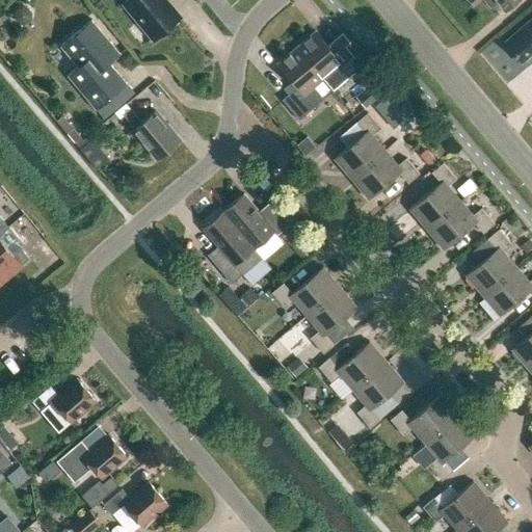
[(126,0),(124,3),(154,38),(180,17),(165,0),(126,0)]
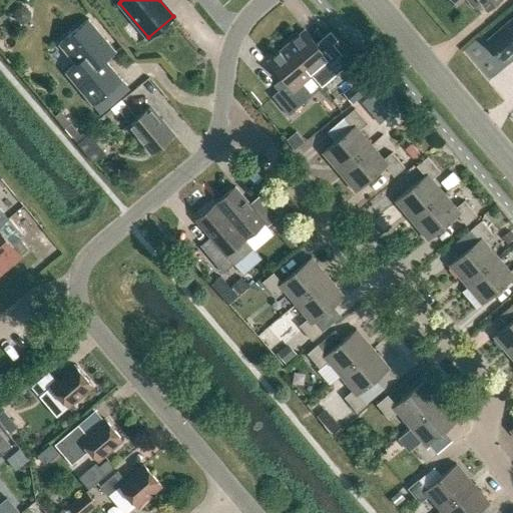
[(454,0),(458,4),(462,0),(468,0),(474,8),(481,2),(488,11),(501,0),(454,0)]
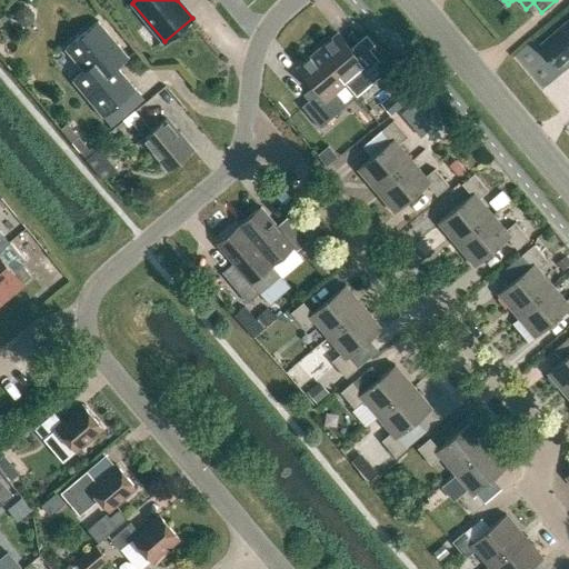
[(66,50),(67,49),(85,70),(72,80),(102,117),(136,89),(135,88),(133,89),(116,68),(129,57),(98,21),(65,49),(66,50)]
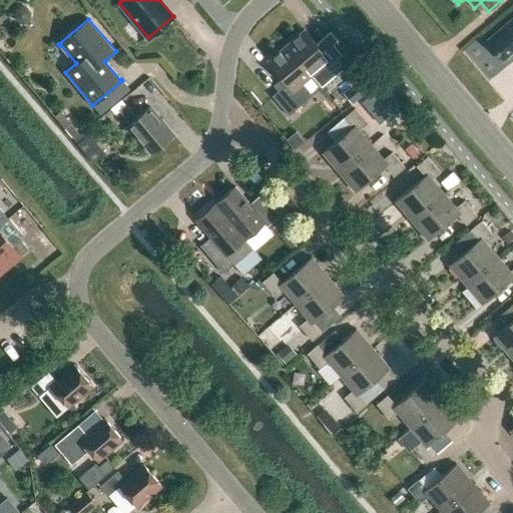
[(512,19),(488,41),(504,60),(512,51),(512,19)]
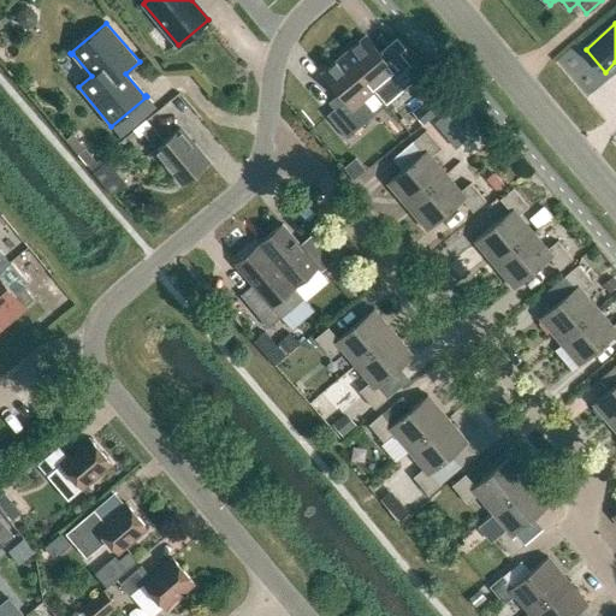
[(365,36),(343,54),(374,92),(386,81),(397,95),(419,78),(400,54),(388,64),(365,36)]
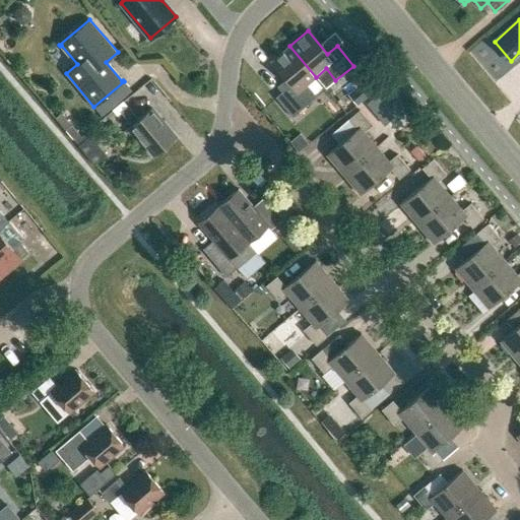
[(289,46),(271,62),(290,84),(275,98),(291,117),(316,96),(306,85),(316,77),(289,46)]
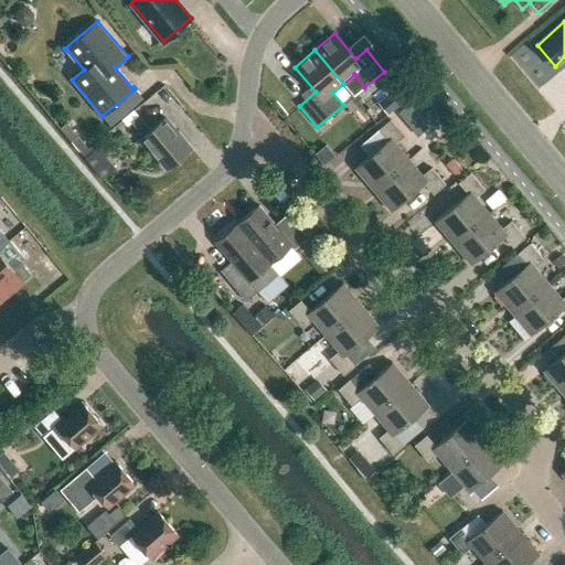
[(130,123),(142,136),(140,138),(167,169),(191,148),(166,117),(150,130),(138,116),(130,123)]
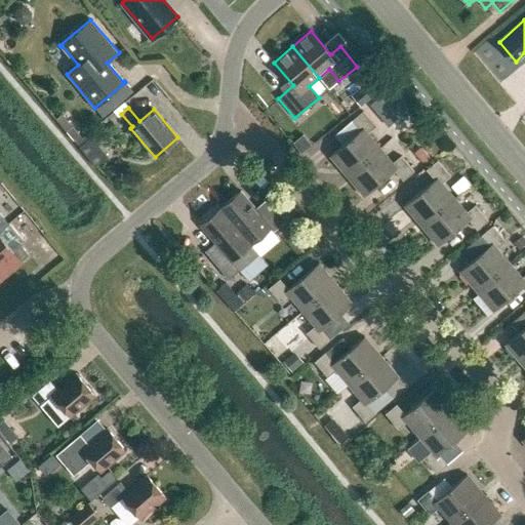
[(329,156),(347,176),(379,149),(367,133),(375,126),(363,111),(352,120),(360,130),(329,156)]
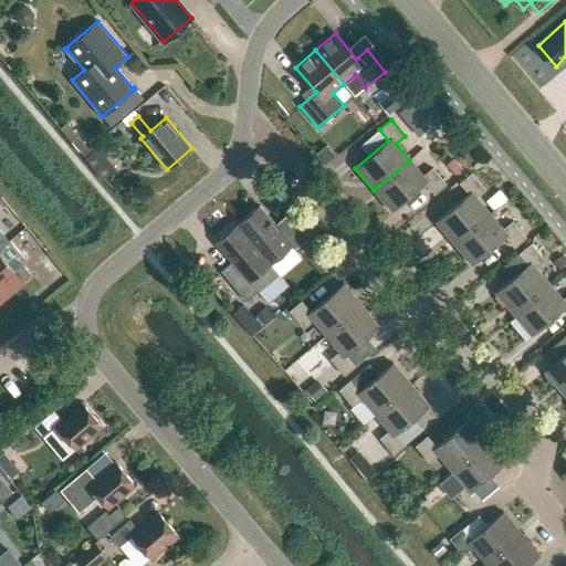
[(374,190),(392,211),(426,184),(435,195),(446,185),(432,168),(423,176),(409,160),(374,190)]
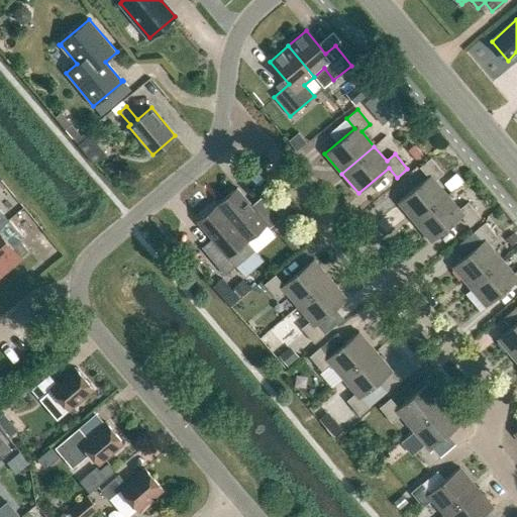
[(398,202),(414,222),(447,195),(435,180),(443,173),(430,159),(420,168),(428,177),(398,202)]
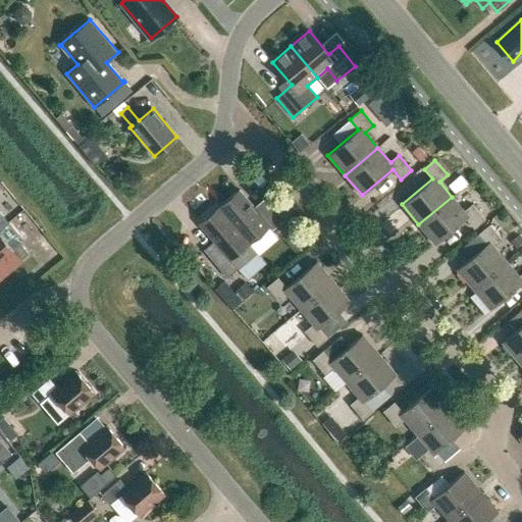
[(219,207),(257,252),(258,251),(251,243),(269,226),(272,229),(283,220),(266,201),(256,210),(239,190),(219,207)]
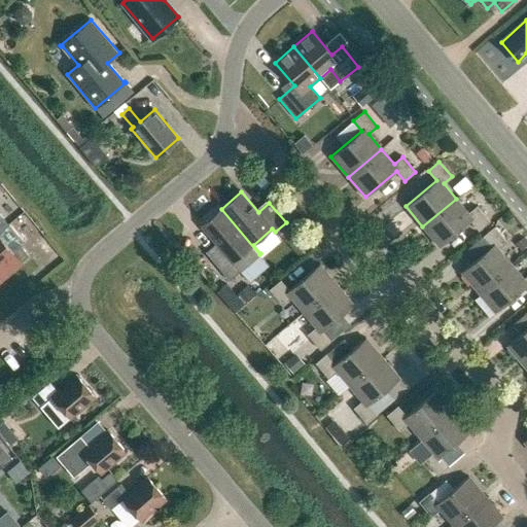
[(422,226),(440,247),(470,220),(479,231),(490,221),(477,206),(468,213),(456,199),(422,226)]
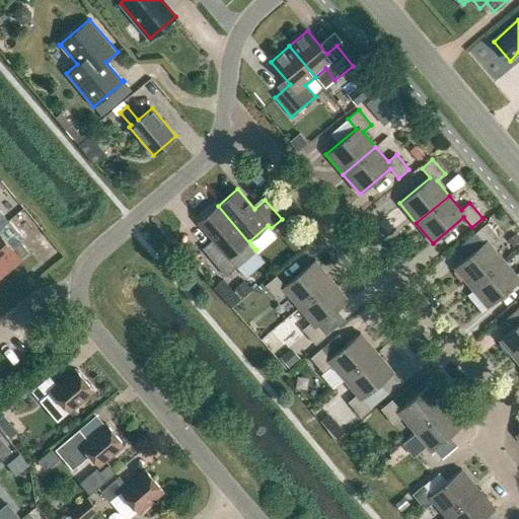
[(205,251),(226,277),(236,268),(255,250),(218,206),(198,222),(215,242),(205,251)]
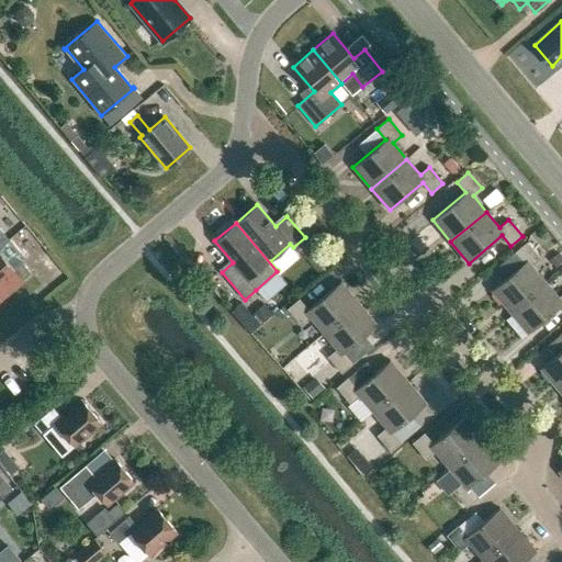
[(0,246),(9,239),(0,228),(0,246)]
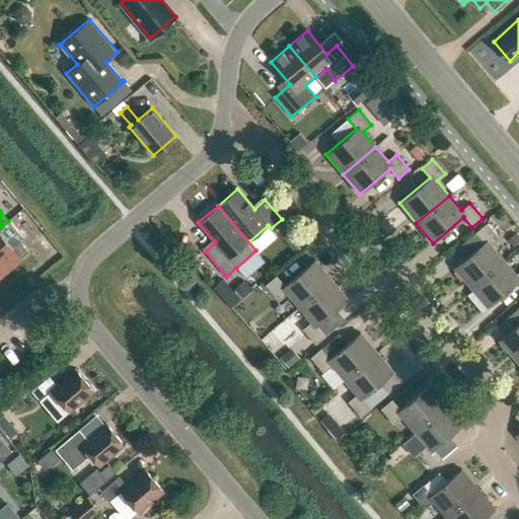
[(8,221),(0,227),(0,260),(1,258),(9,268),(28,252),(20,242),(24,239),(8,221)]
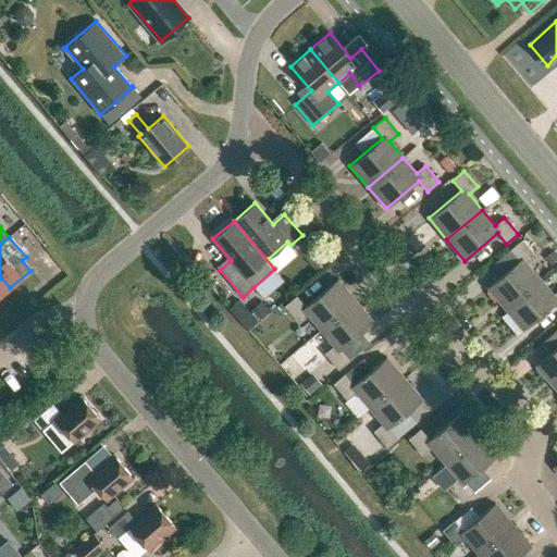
[(487,287),(506,309),(541,280),(528,263),(536,256),(522,239),(511,249),(520,260),(487,287)]
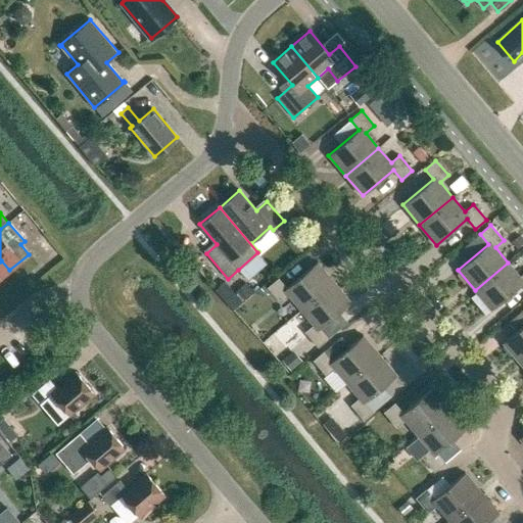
[(288,295),(300,310),(334,282),(317,262),(286,288),(278,278),(268,287),(280,302),(288,295)]
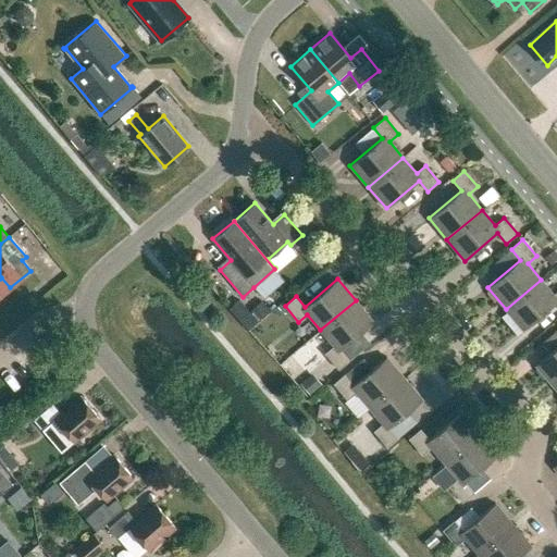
[(506,309),(523,331),(556,302),(556,304),(556,292),(554,295),(541,280),(506,309)]
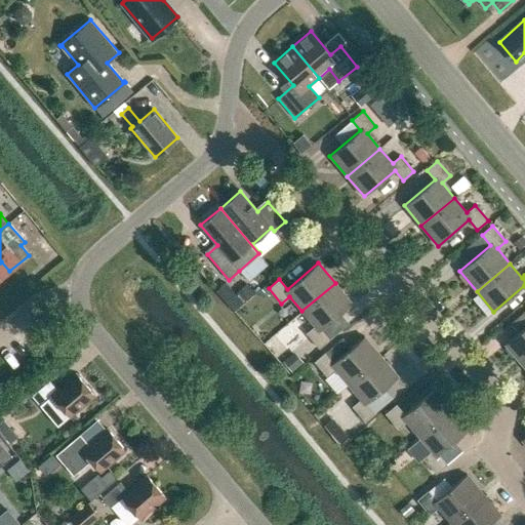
[(216,290),(234,311),(242,303),(226,283),(216,290)]
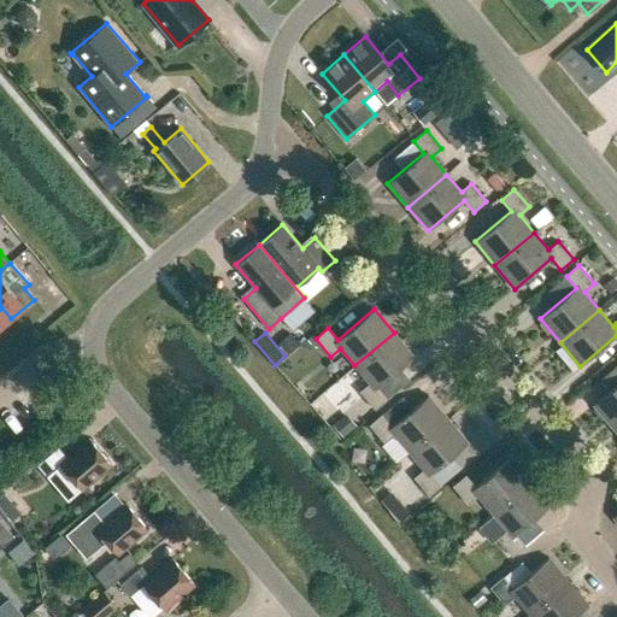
[(289,333),(277,342),(285,353),(297,344),(289,333)]
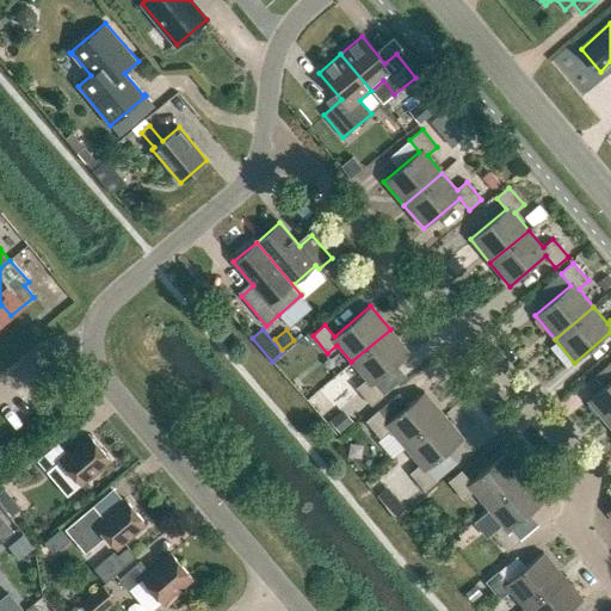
[(357,388),(371,406),(384,395),(375,383),(409,353),(390,329),(351,362),(366,380),(357,388)]
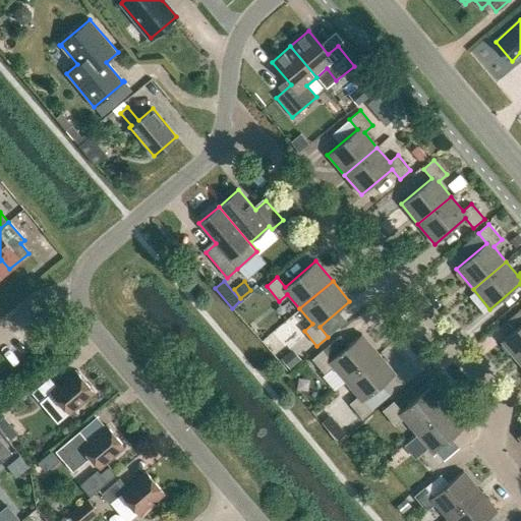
[(520,325),(501,342),(518,362),(520,358),(520,325)]
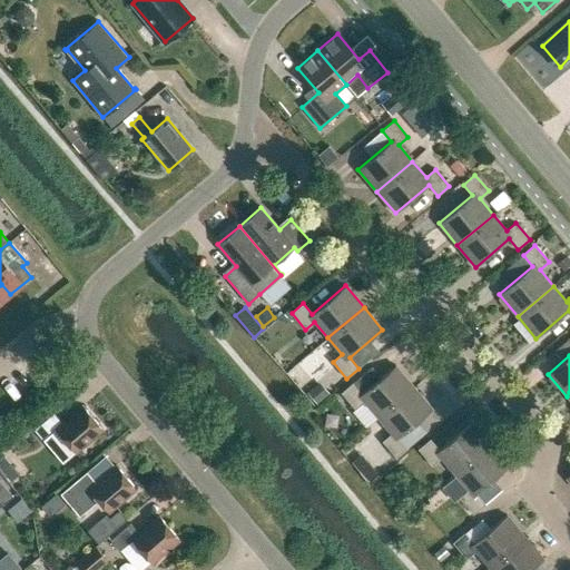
[(364,402),(377,418),(414,387),(395,365),(362,393),(353,383),(341,393),(355,410),(364,402)]
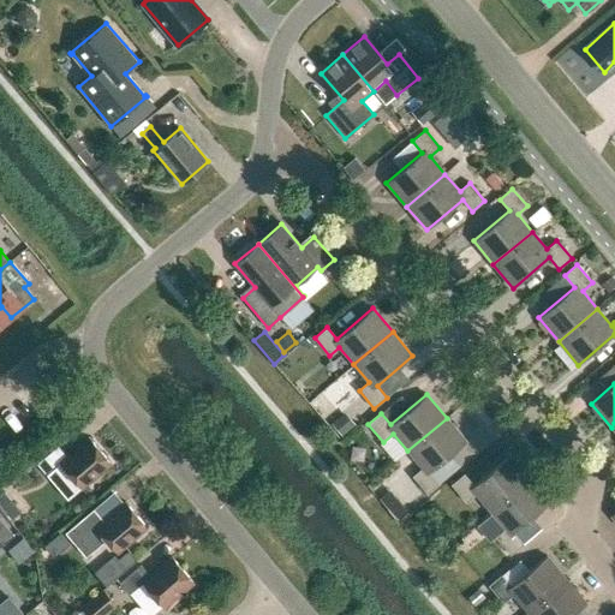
[(412,477),(428,494),(440,483),(430,472),(466,441),(447,418),(407,451),(423,469),(412,477)]
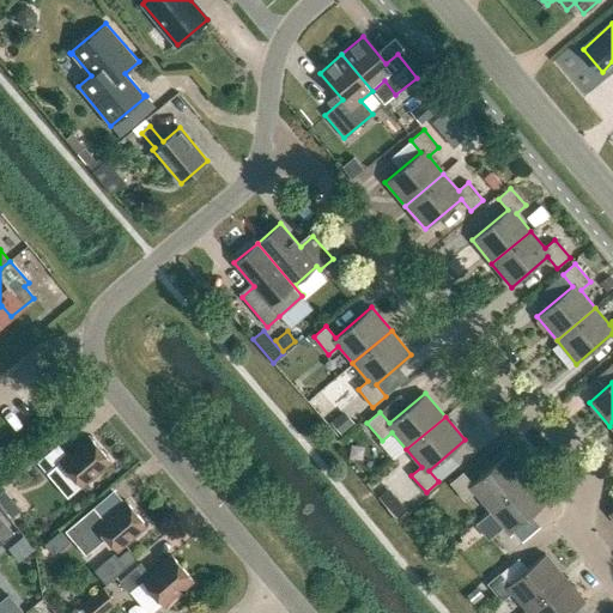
[(58,444),(36,462),(46,474),(60,462),(82,486),(110,461),(89,436),(67,455),(58,444)]
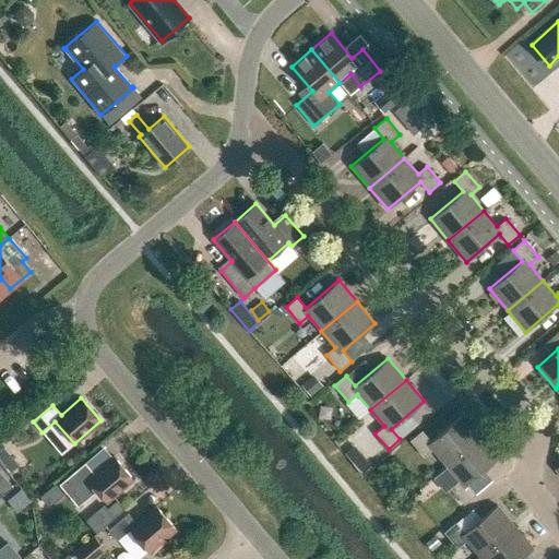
[(432,449),(447,465),(482,436),(463,414),(430,441),(421,431),(411,441),(424,456),(432,449)]
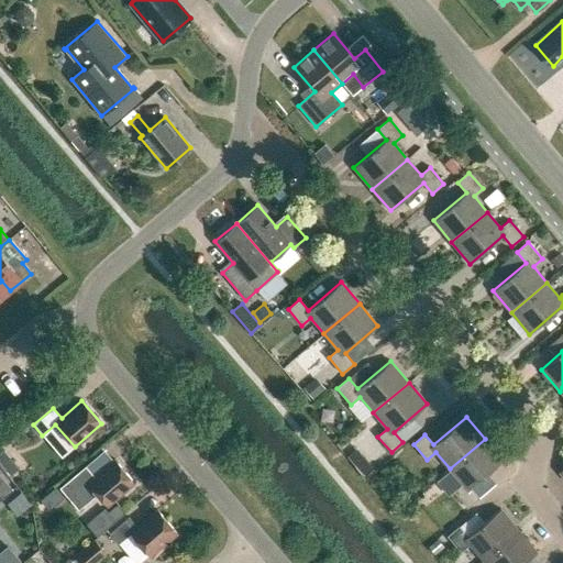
[(454,492),(467,508),(479,498),(471,488),(503,460),(485,439),(450,468),(463,485),(454,492)]
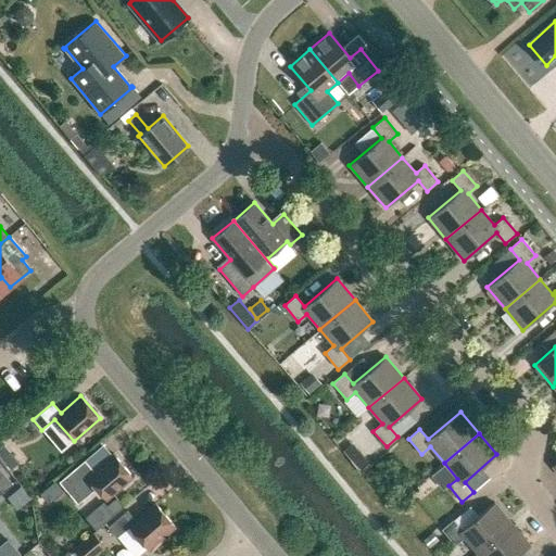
[(1,444),(2,458),(17,457),(16,443),(1,444)]
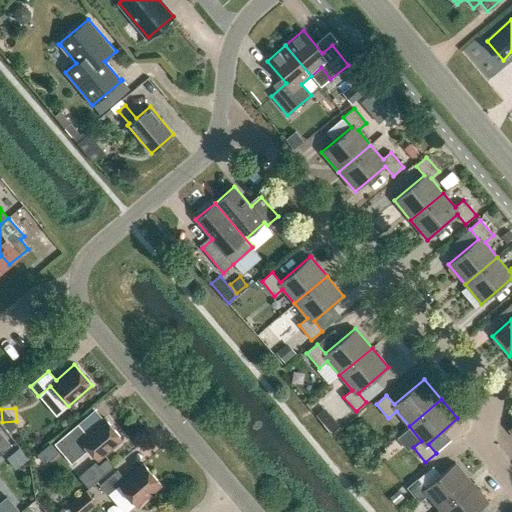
[(324,423),(323,424),(330,433),(331,432),(338,426),(331,417),(324,423)]
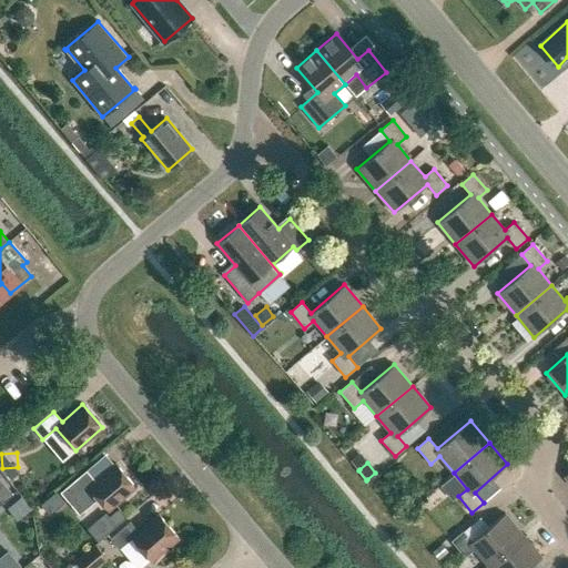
[(115,464),(95,480),(87,470),(60,492),(79,515),(98,498),(108,510),(135,487),(115,464)]
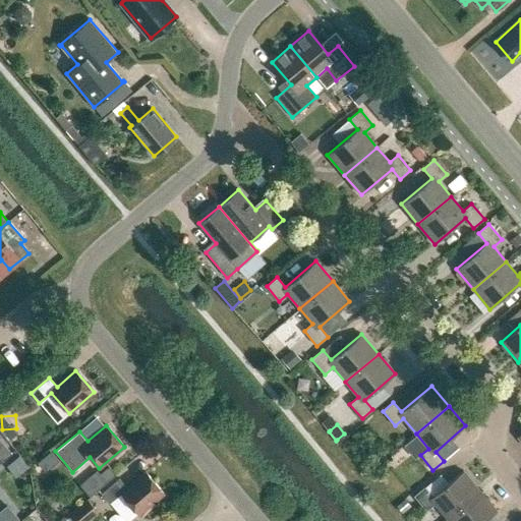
[(0,463),(2,462),(11,454),(0,440),(0,463)]
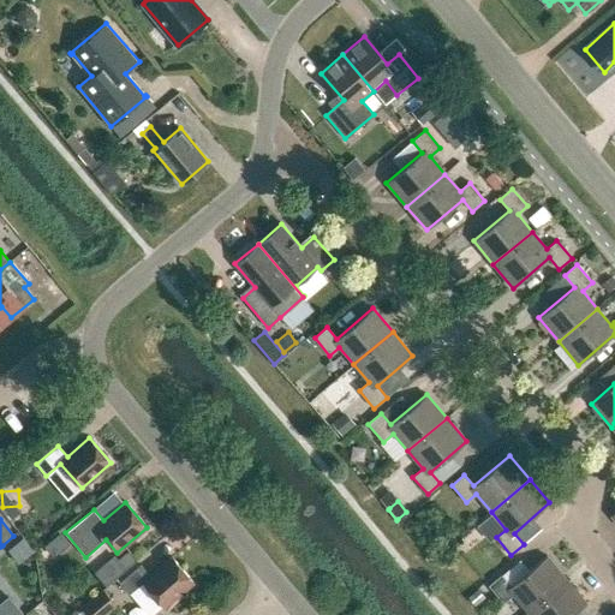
[(53,538),(64,551),(71,545),(60,533),(53,538)]
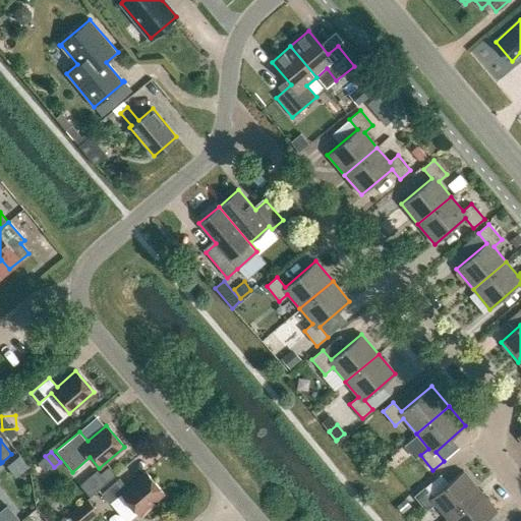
[(100,474),(107,482),(116,474),(109,466),(100,474)]
